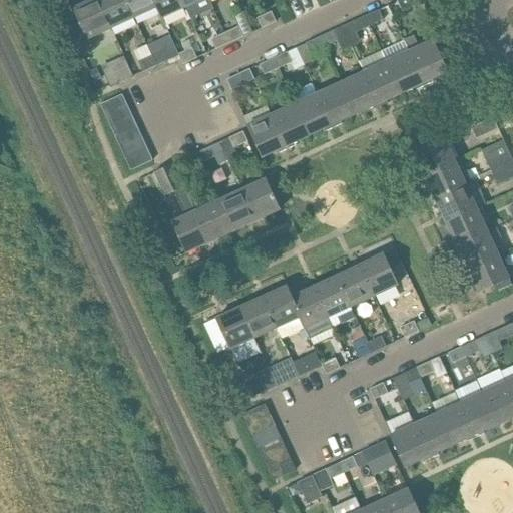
[(89,40),(112,29),(98,0),(93,0),(74,9),(89,40)]
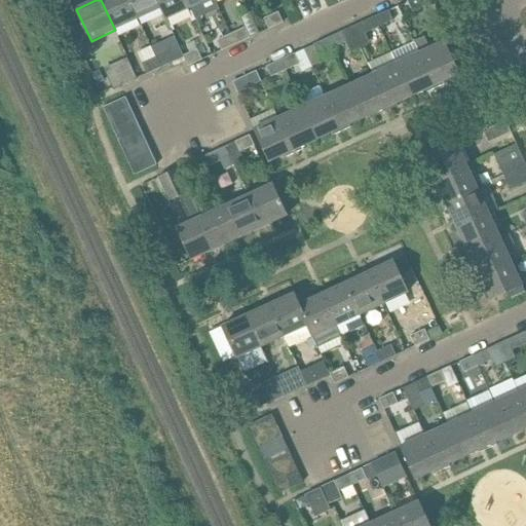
[(101,0),(115,30),(139,19),(129,0),(101,0)]
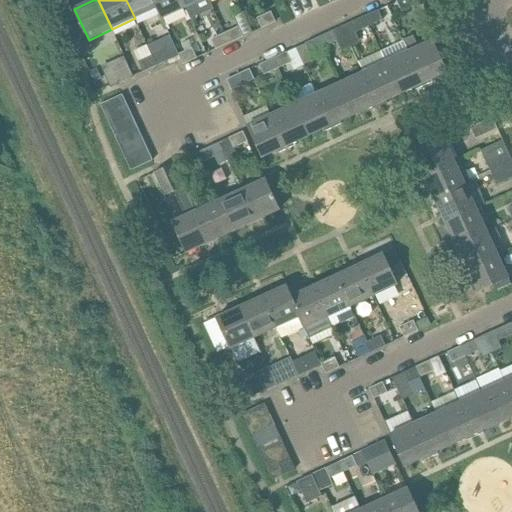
[(153,0),(126,0),(135,18),(157,8),(153,0)]
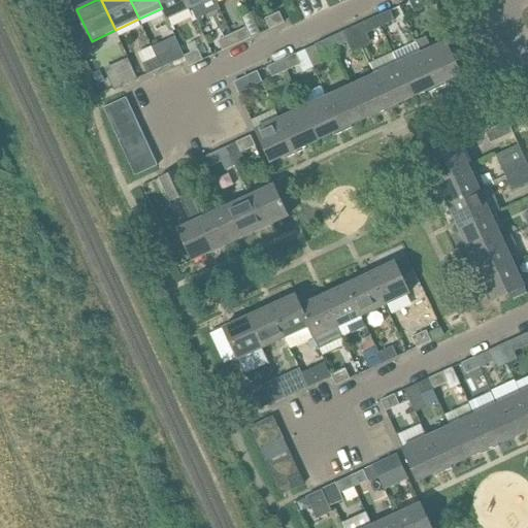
[(167,20),(192,8),(187,0),(158,0),(162,8),(167,20)]
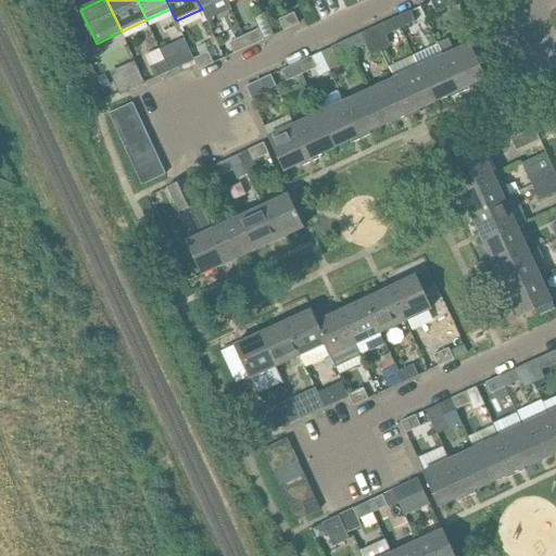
[(197,0),(202,9),(220,0),(197,0)]
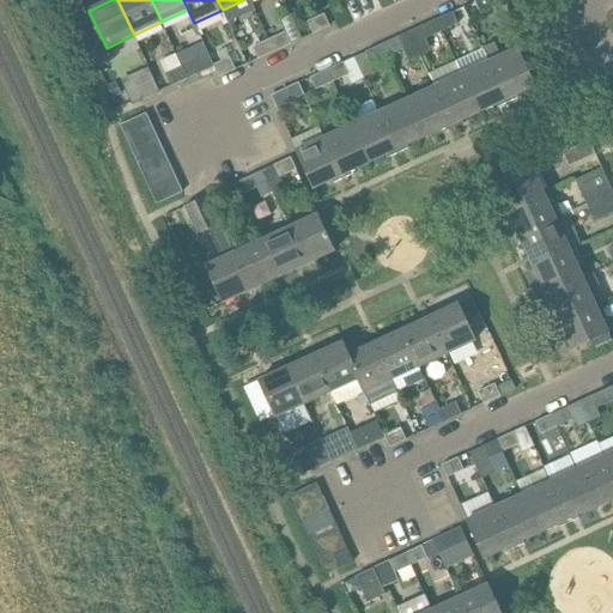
[(498,6),(495,0),(479,0),(475,2),(481,13),(498,6)]
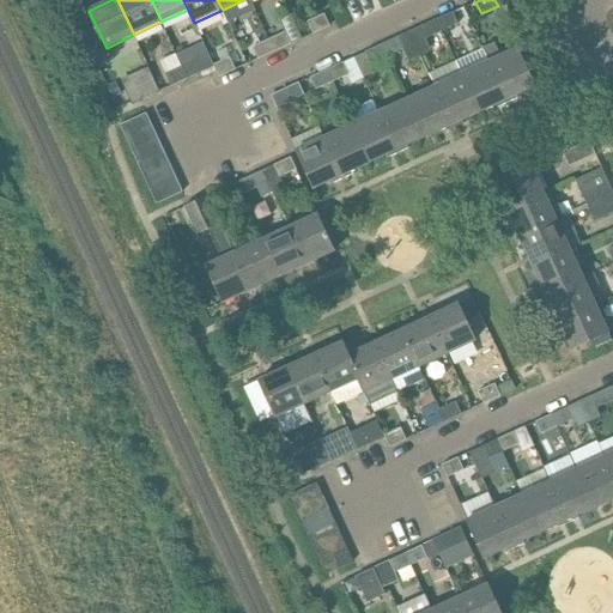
[(437,19),(442,31),(459,24),(453,12),(437,19)]
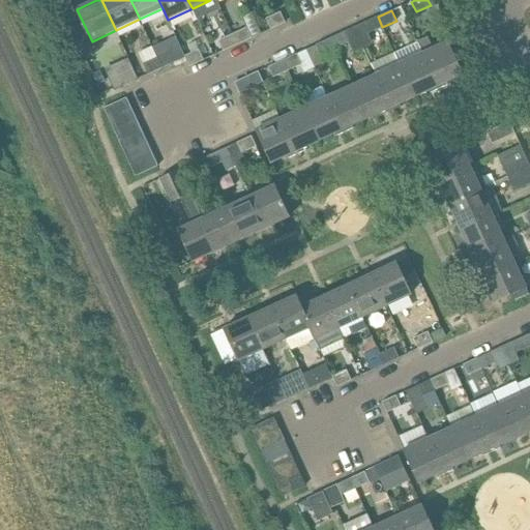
[(267,19),(271,29),(286,23),(281,12),(267,19)]
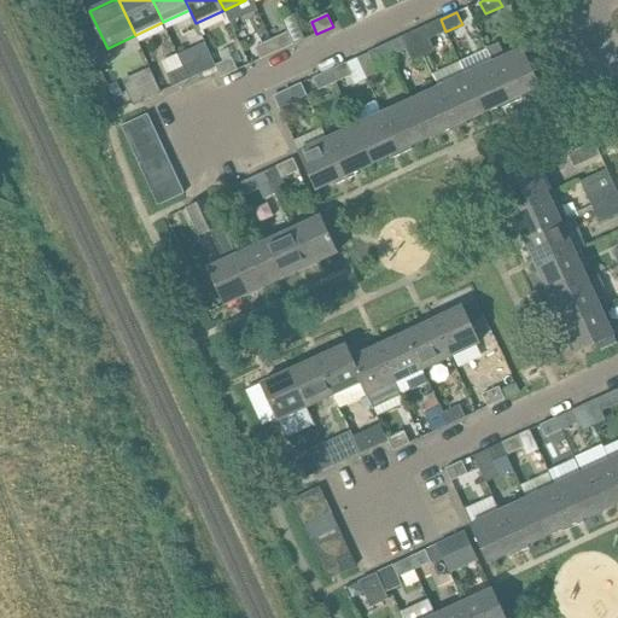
[(430,40),(445,31),(441,19),(424,28),(430,40)]
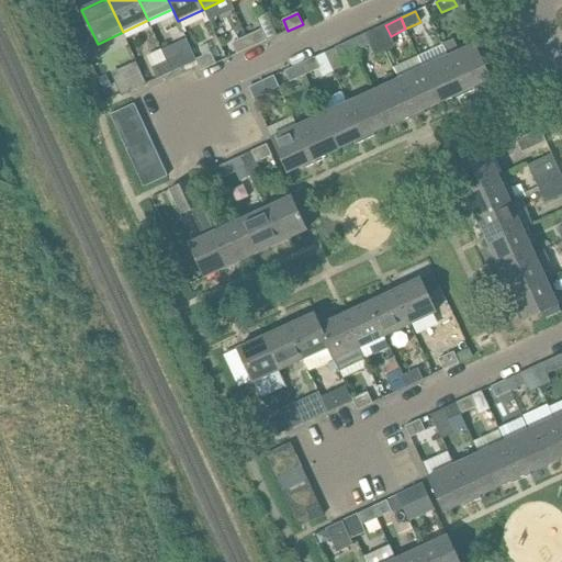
[(253,47),(267,41),(262,30),(247,36),(253,47)]
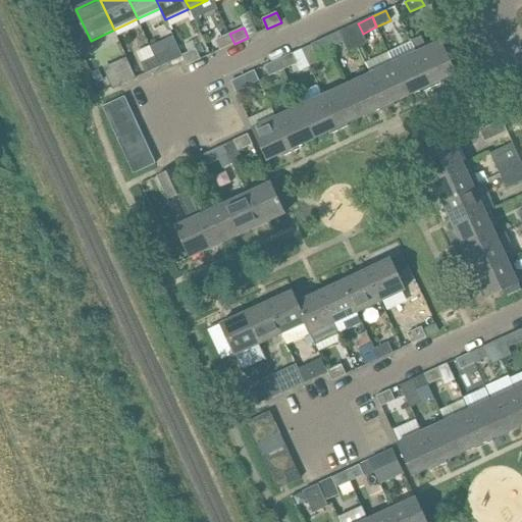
[(325,39),(330,49),(344,42),(340,32),(325,39)]
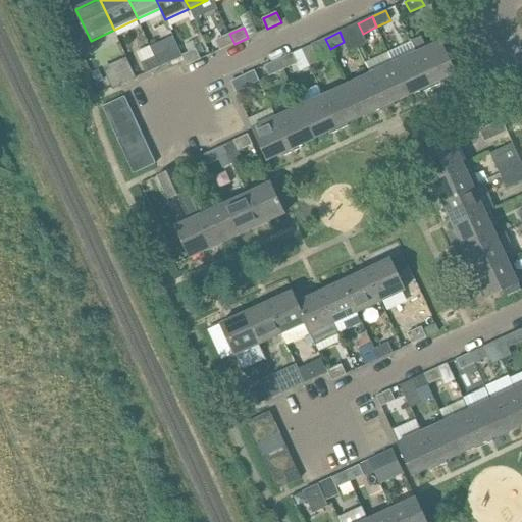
[(220,51),(235,44),(229,34),(216,41),(220,51)]
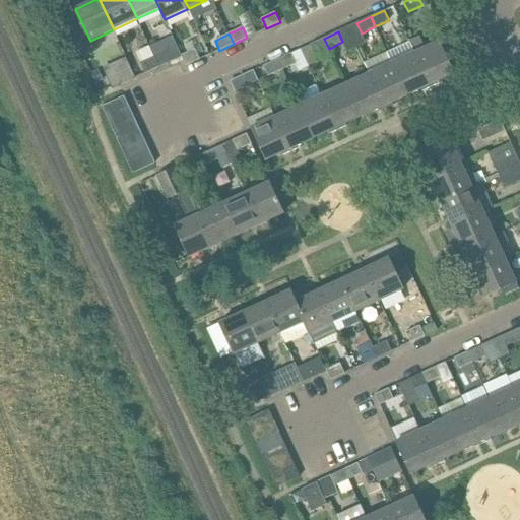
[(409,41),(415,53),(431,87),(440,83),(439,80),(454,74),(439,42),(426,48),(419,36),(409,41)]
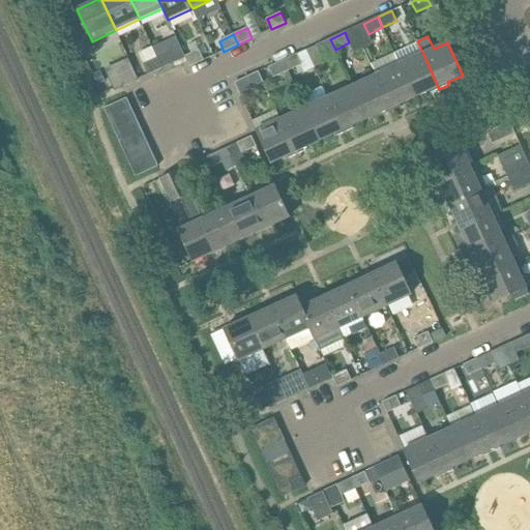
[(321,56),(335,50),(330,39),(317,46),(321,56)]
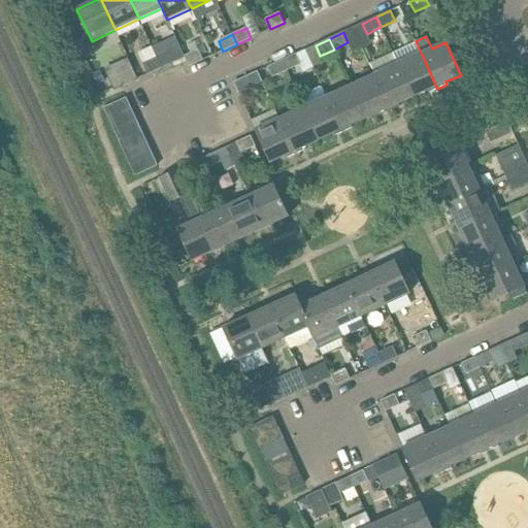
[(189,67),(203,60),(199,50),(185,57),(189,67)]
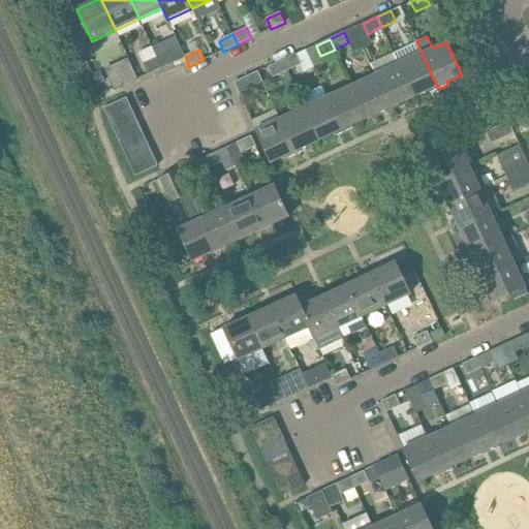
[(162,68),(176,62),(172,52),(157,58),(162,68)]
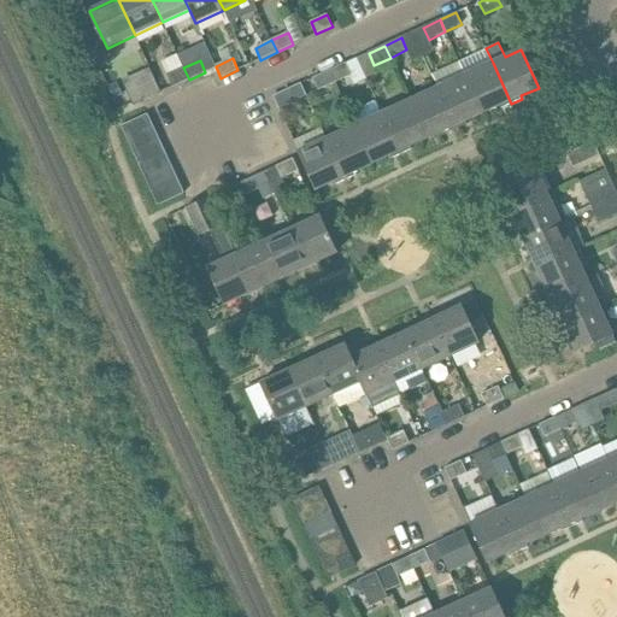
[(329,71),(335,83),(351,75),(346,63),(329,71)]
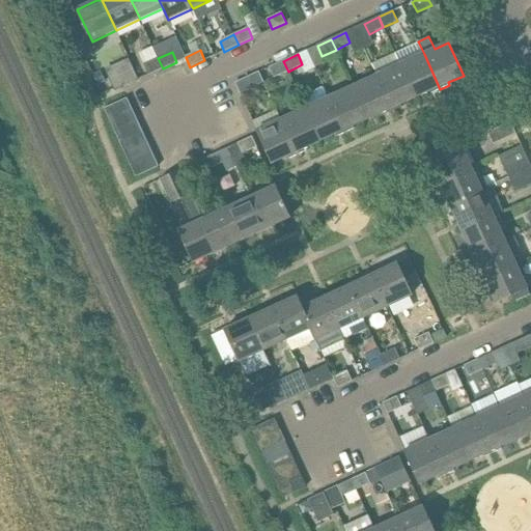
[(416,98),(400,64),(395,54),(372,64),(378,76),(376,76),(393,111),(401,107),(400,104),(416,98)]
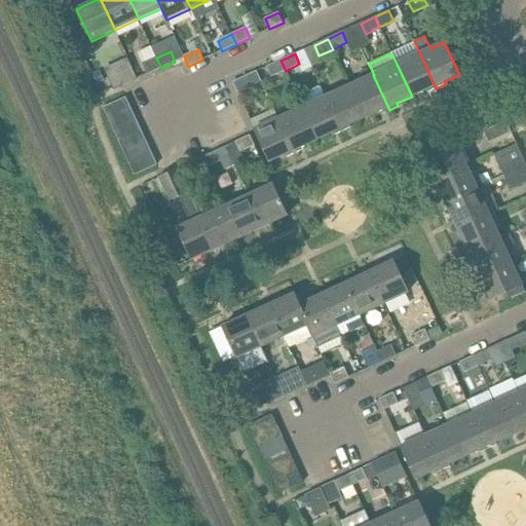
[(427,92),(436,88),(420,53),(397,64),(412,97),(426,89),(427,92)]
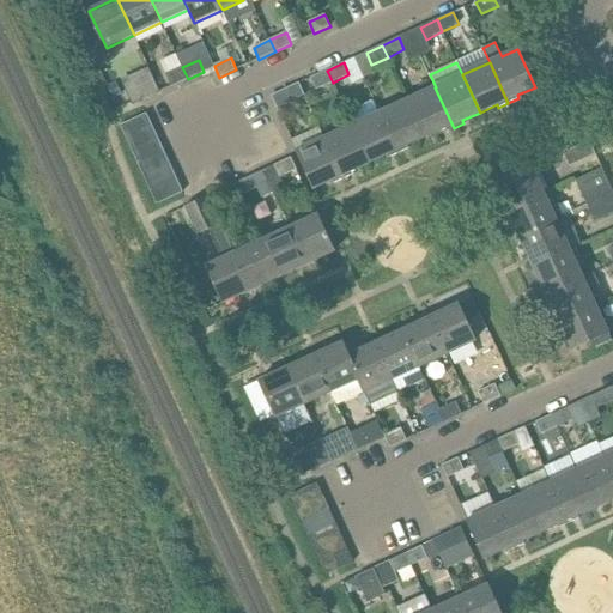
[(171,86),(188,79),(182,67),(167,74),(171,86)]
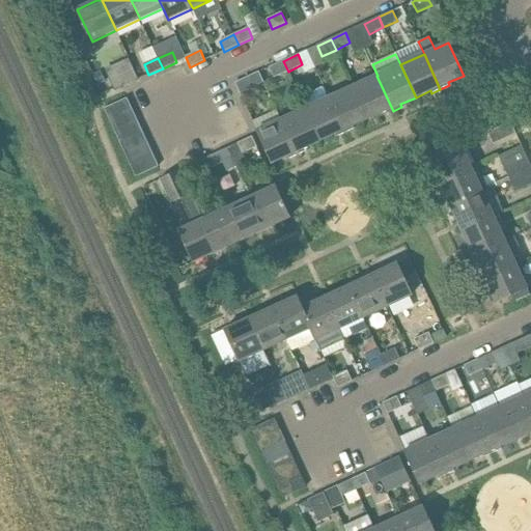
[(274,78),(288,72),(283,61),(270,67),(274,78)]
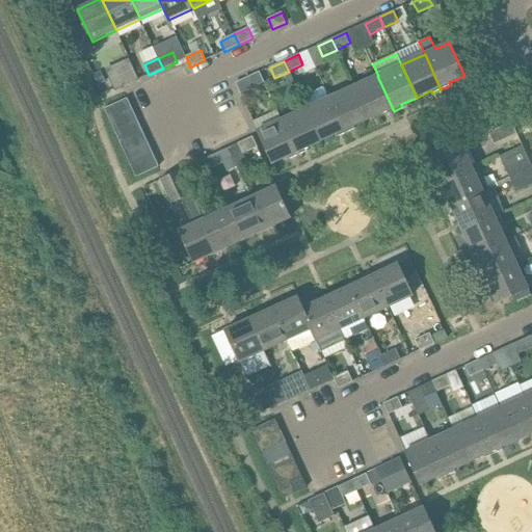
[(94,75),(99,85),(106,82),(101,72),(94,75)]
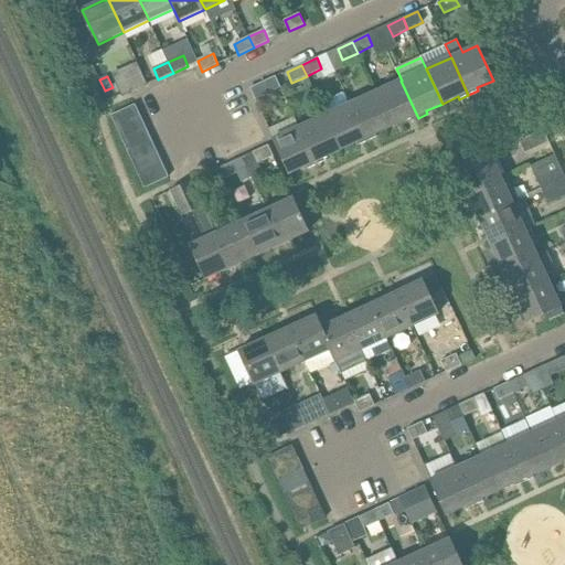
[(123,96),(137,89),(132,78),(117,86),(123,96)]
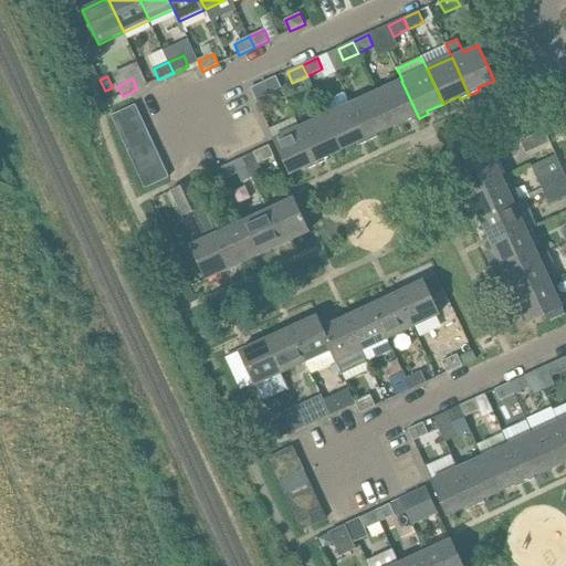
[(409,123),(419,118),(401,81),(376,92),(392,127),(408,119),(409,123)]
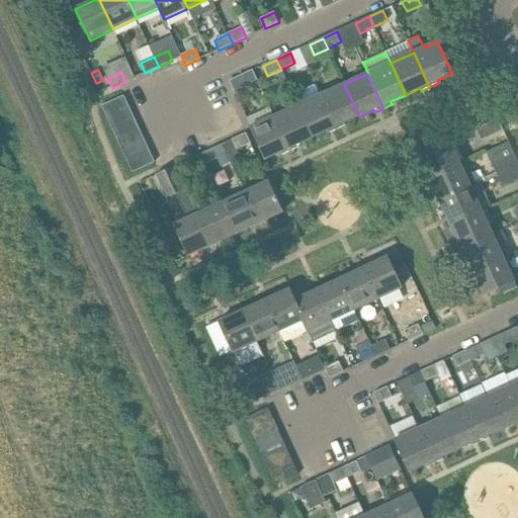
[(230,81),(235,91),(248,85),(244,75),(230,81)]
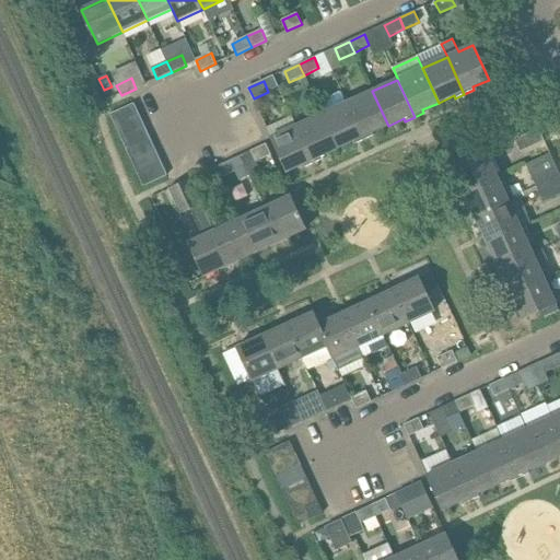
[(372,132),(388,126),(372,91),(347,103),(364,140),(374,136),(372,132)]
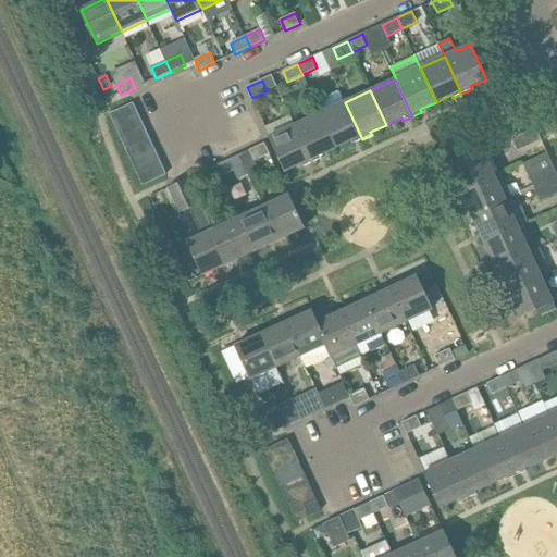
[(354,144),(362,139),(345,102),(321,113),(336,148),(351,140),(354,144)]
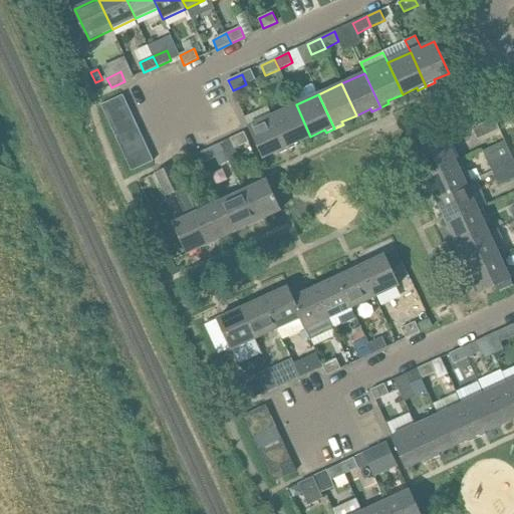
[(106,116),(129,106),(123,95),(101,105),(106,116)]
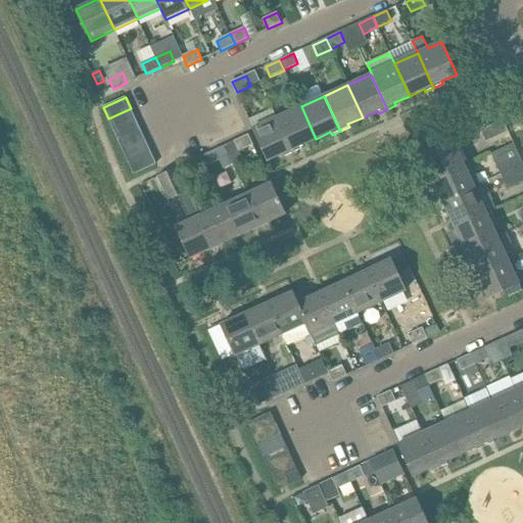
[(301,146),(316,139),(301,106),(278,117),(293,152),(302,148),(301,146)]
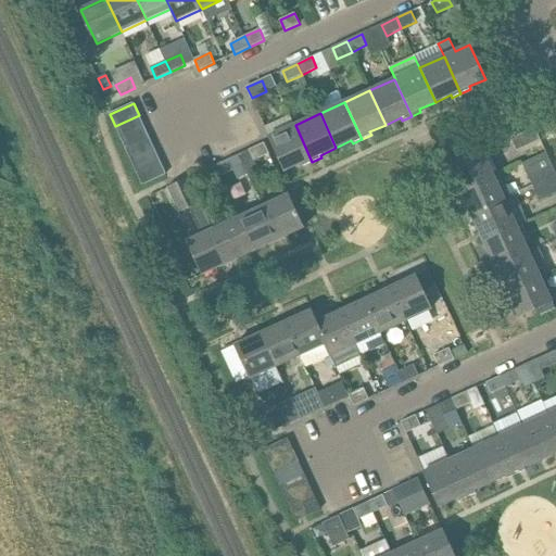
[(528,114),(505,125),(512,139),(535,128),(528,114)]
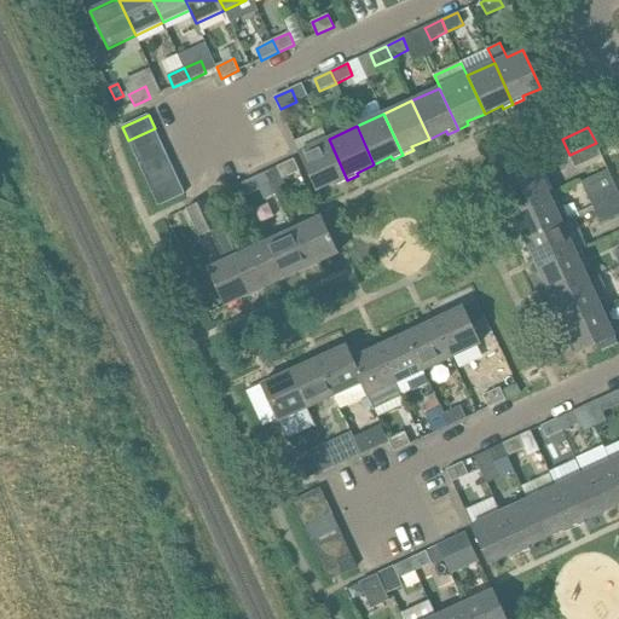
[(134,154),(161,142),(155,128),(128,140),(134,154)]
